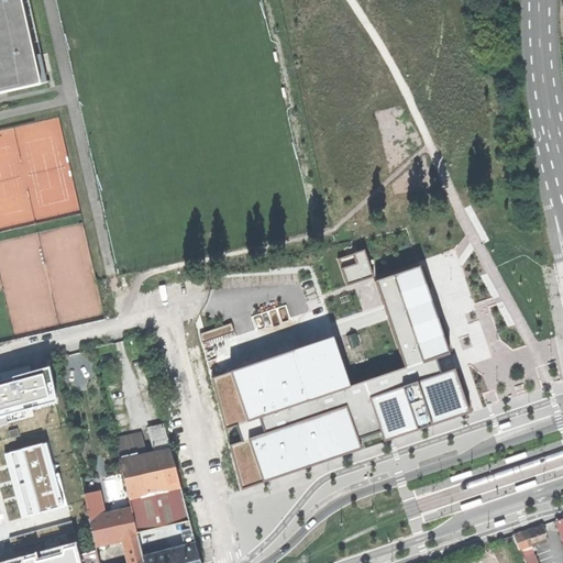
[(0,0),(0,92),(2,92),(40,84),(20,0),(0,0)]
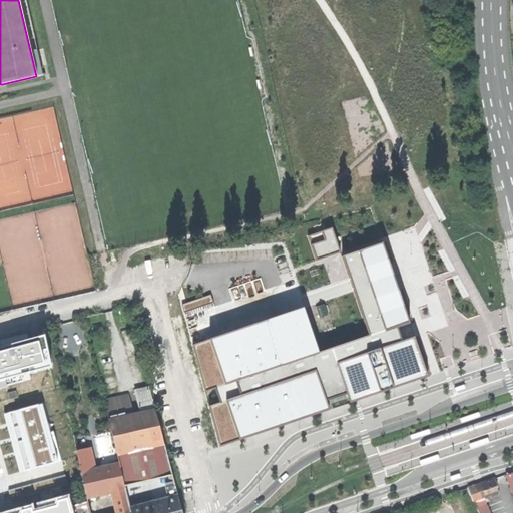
[(425,276),(443,270),(429,228),(411,234),(425,276)]
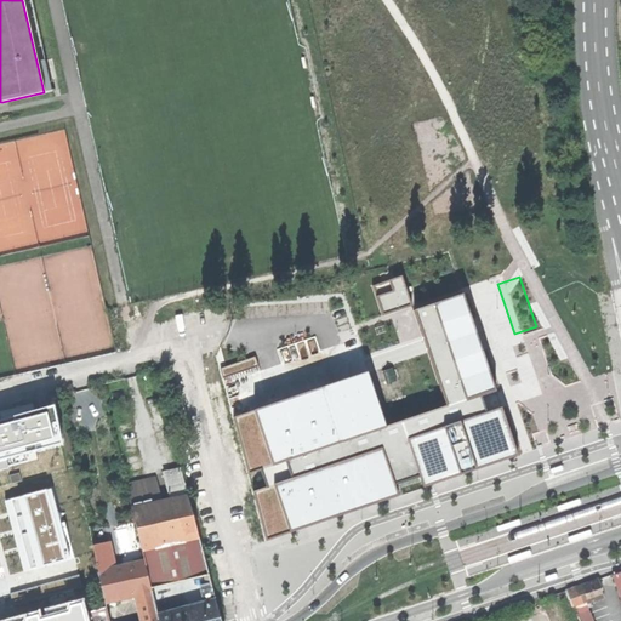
[(262,493),(275,535),(523,455),(507,409),(495,412),(490,400),(505,396),(469,286),(419,305),(411,280),(377,291),(387,320),(417,311),(449,408),(346,440),(328,386),(234,416),(254,476),(266,471),(272,489),(262,493)]
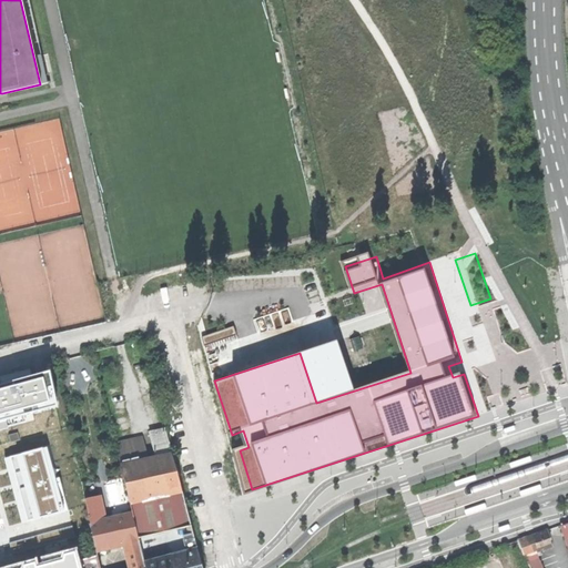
[(488,304),(473,310),(479,328),(495,323),(488,304)]
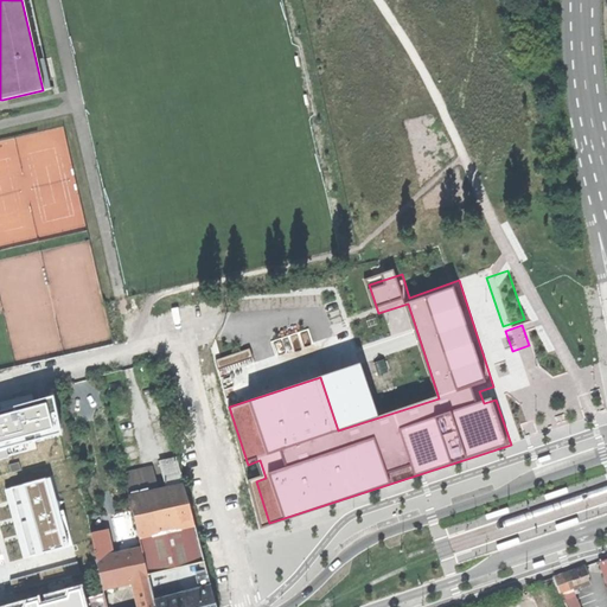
[(51,400),(0,413),(0,458),(38,448),(37,442),(61,435),(51,400)]
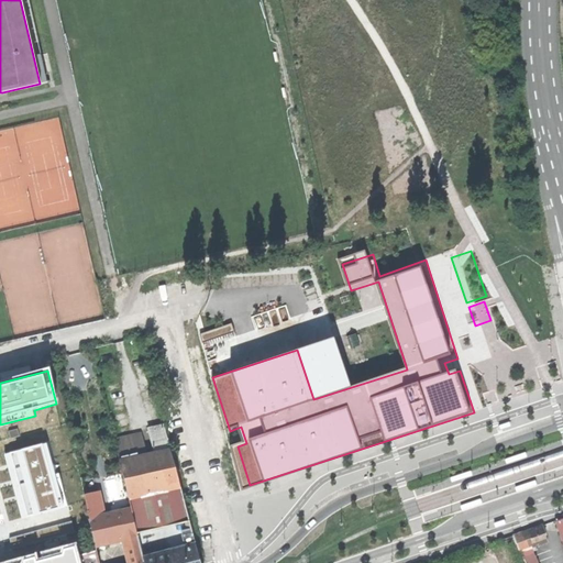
[(138,532),(190,520),(164,424),(147,429),(153,452),(146,454),(141,432),(114,439),(119,455),(138,532)]
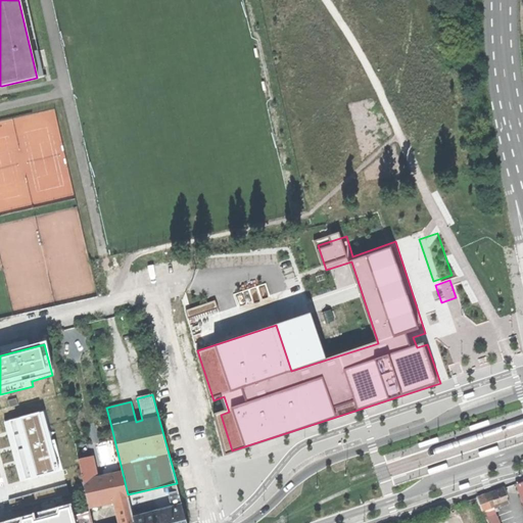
[(50,441),(43,413),(5,423),(21,480),(62,469),(54,440),(50,441)]
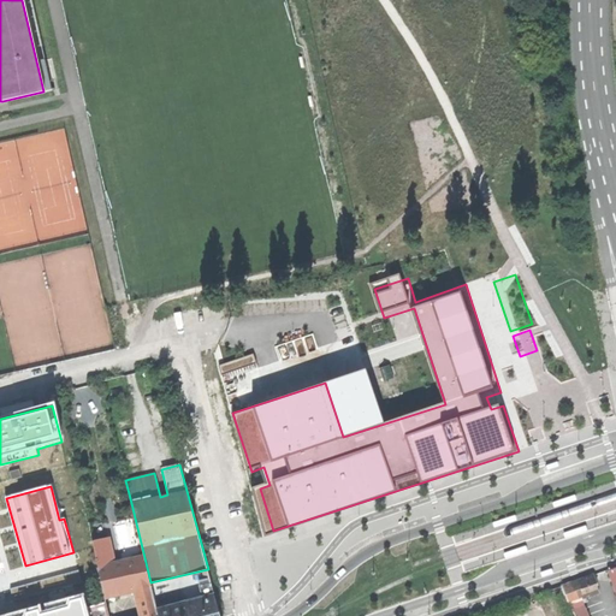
[(552,505),(554,508),(575,501),(574,496),(572,496),(555,502),(552,503),(552,505)]
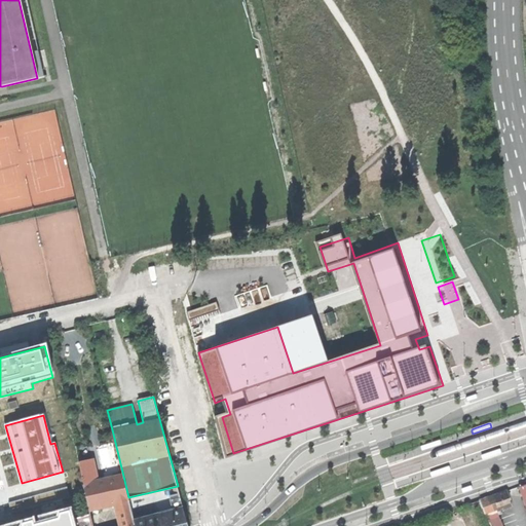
[(135,525),(135,522),(128,497),(111,425),(96,429),(108,478),(98,481),(92,459),(79,462),(83,483),(83,484),(90,515),(91,521),(98,519),(95,508),(114,502),(119,525),(135,525)]
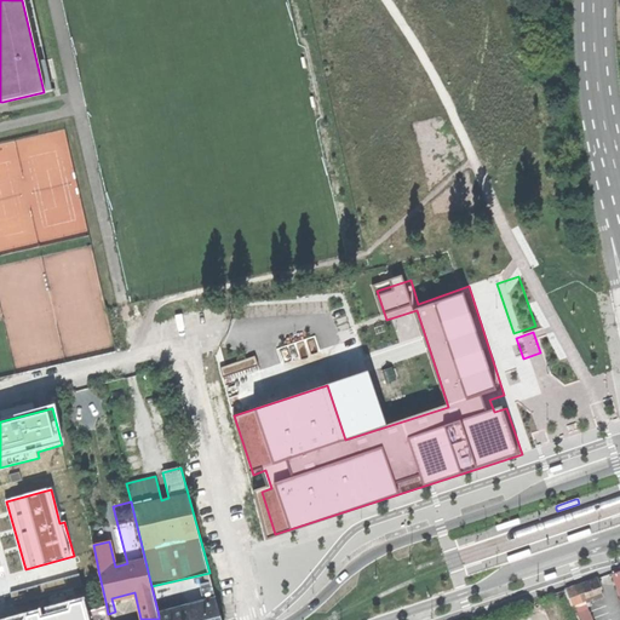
[(495,529),(497,532),(518,524),(517,520),(498,526),(495,527),(495,529)]
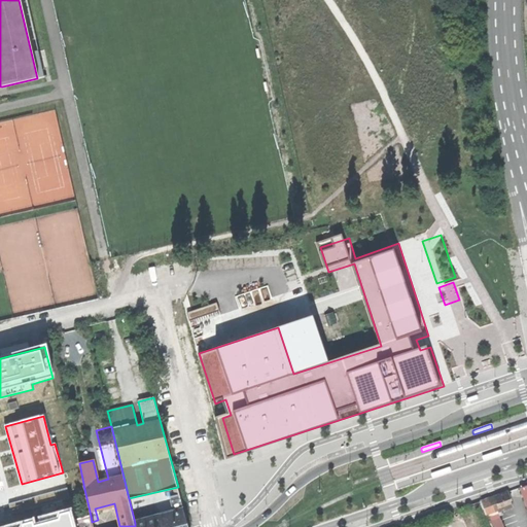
[(501,452),(500,450),(482,457),(483,461),(499,455),(501,454),(501,452)]
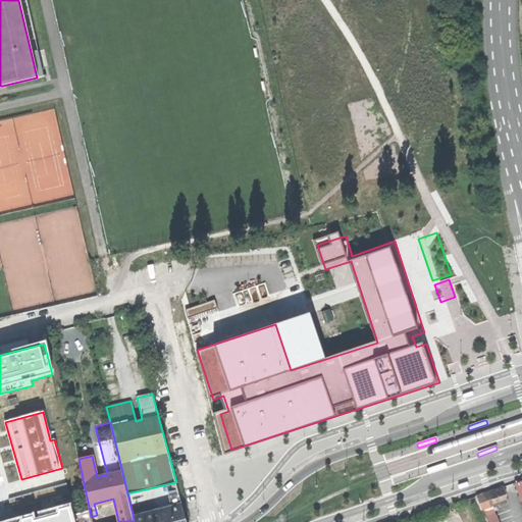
[(446,465),(445,463),(426,469),(427,474),(429,473),(444,468),(447,467),(446,465)]
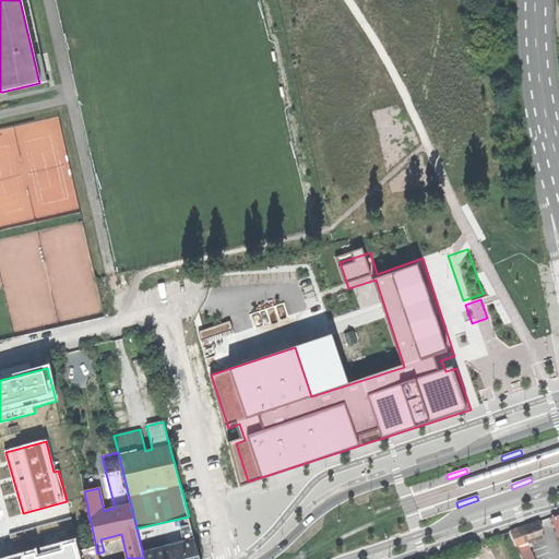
[(510,533),(518,550),(527,546),(532,545),(531,542),(544,537),(537,522),(522,528),(510,533)]
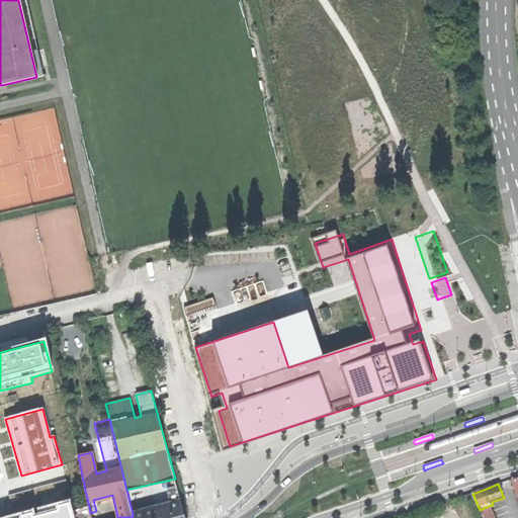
[(184,517),(176,486),(168,489),(168,491),(169,491),(172,503),(160,507),(159,505),(144,509),(144,511),(133,514),(133,517),(184,517)]
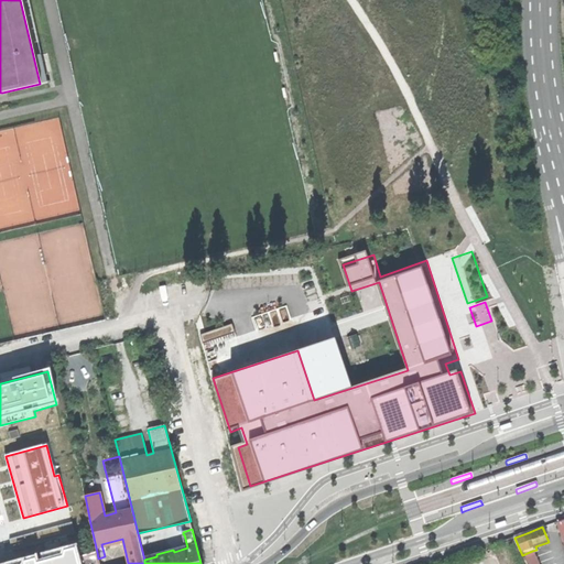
[(76,544),(0,563),(99,563),(98,559),(97,552),(79,556),(76,544)]
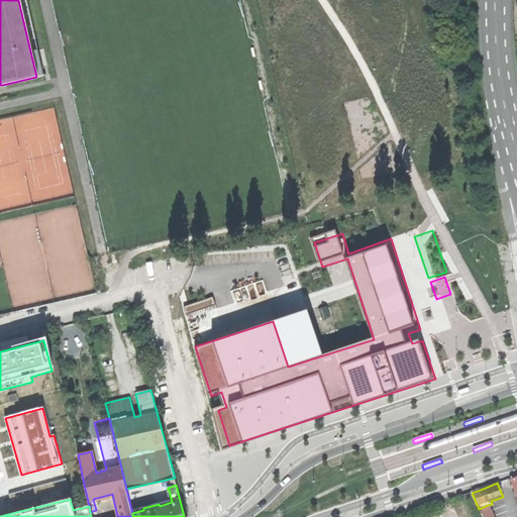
[(492,516),(488,505),(479,509),(482,516),(492,516)]
